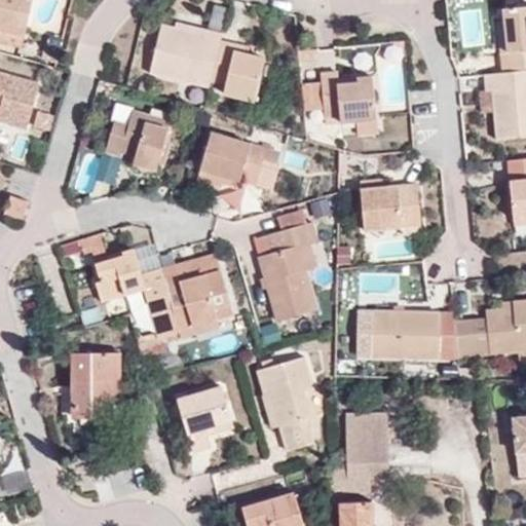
[(0,0),(0,36),(24,42),(32,0),(0,0)]
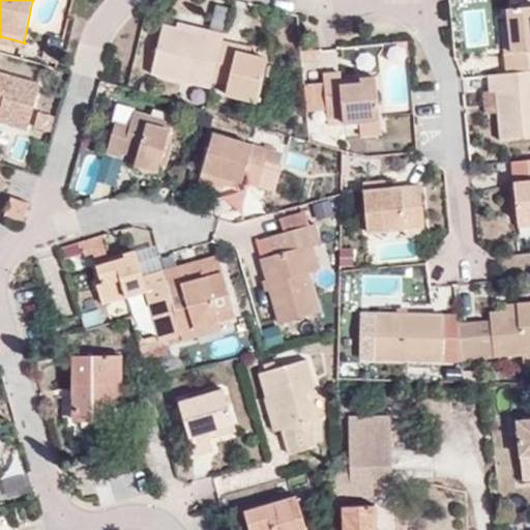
[(529,5),(507,8),(508,22),(511,51),(504,52),(506,74),(529,70),(528,51),(529,50),(529,5)]
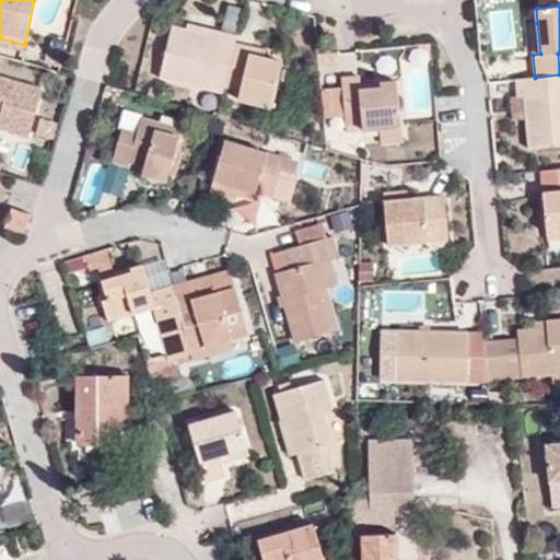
[(219,28),(189,21),(188,27),(218,35),(219,28)]
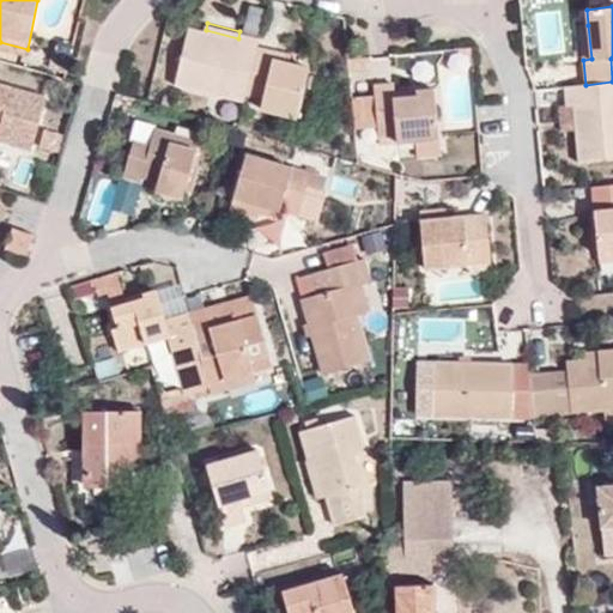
[(588,25),(580,26),(583,60),(592,59),(588,25)]
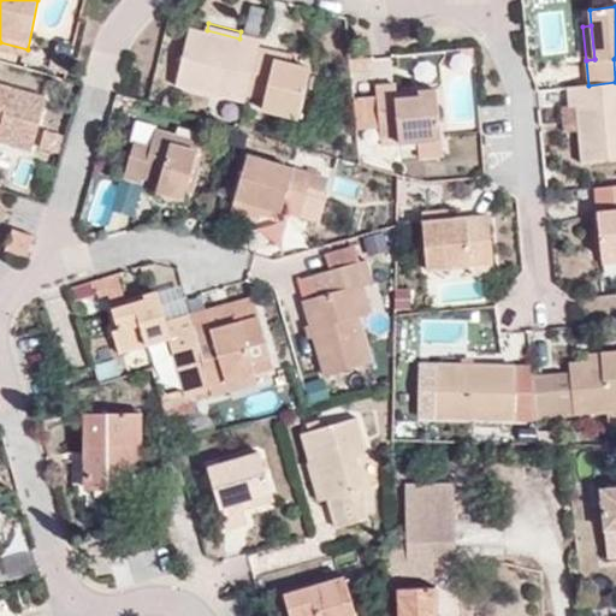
[(248,93),(260,45),(261,37),(241,31),(240,39),(207,30),(191,27),(177,83),(246,101),(248,93)]
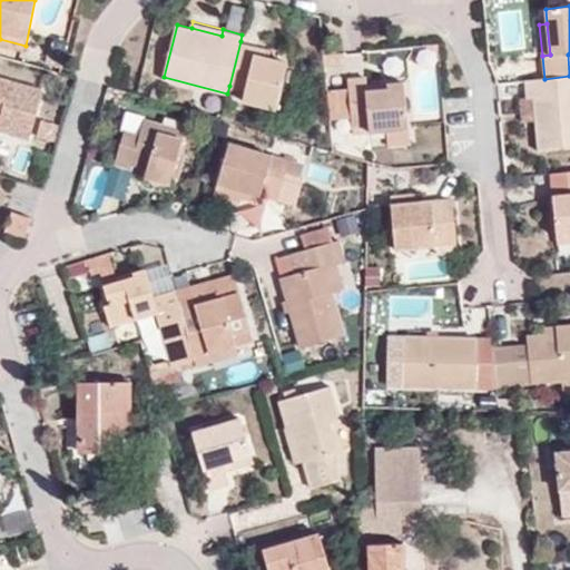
[(255,52),(256,46),(241,41),(229,86),(245,90),(243,100),(277,109),(288,61),(268,56),(255,52)]
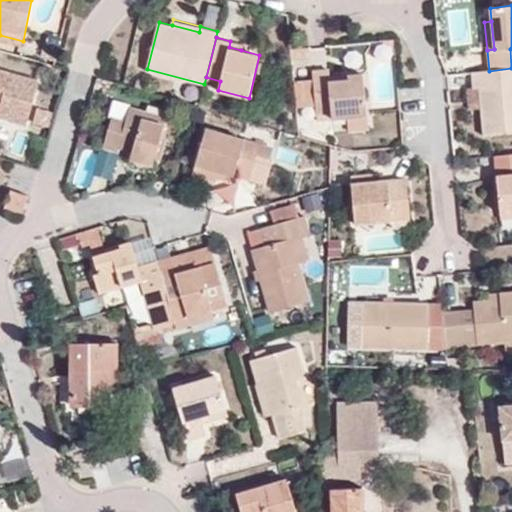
[(241,50),(243,44),(230,41),(229,47),(241,50)]
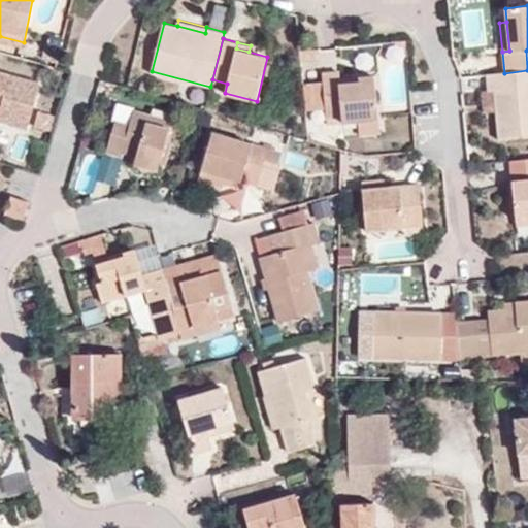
[(301,58),(320,57),(320,48),(300,51),(301,58)]
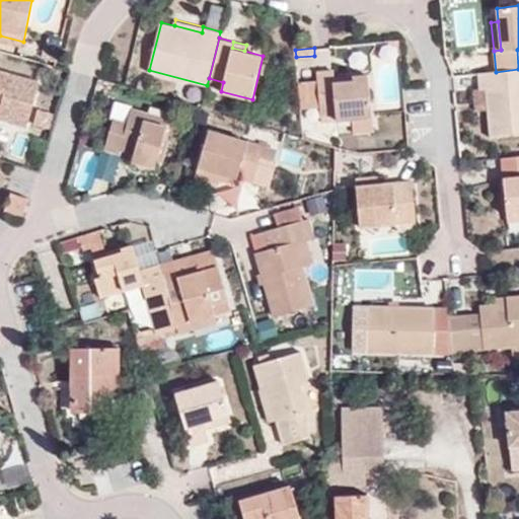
[(379,105),(405,103),(402,52),(376,54),(379,105)]
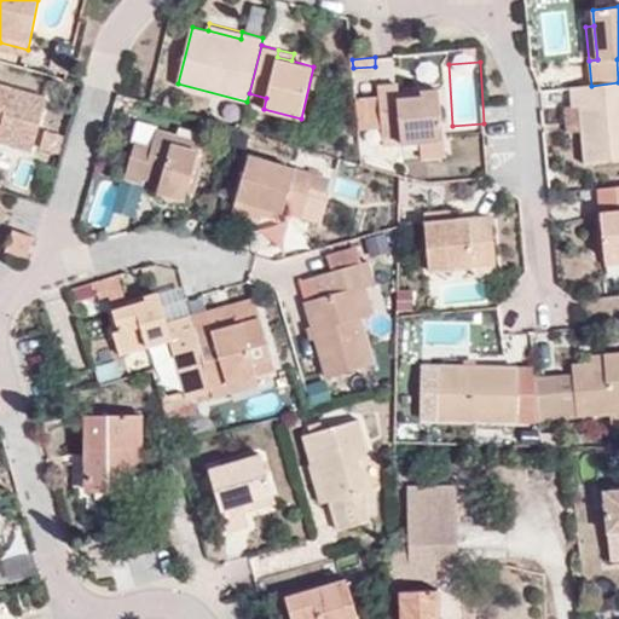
[(46,97),(0,82),(0,127),(0,128),(0,129),(0,139),(32,150),(46,97)]
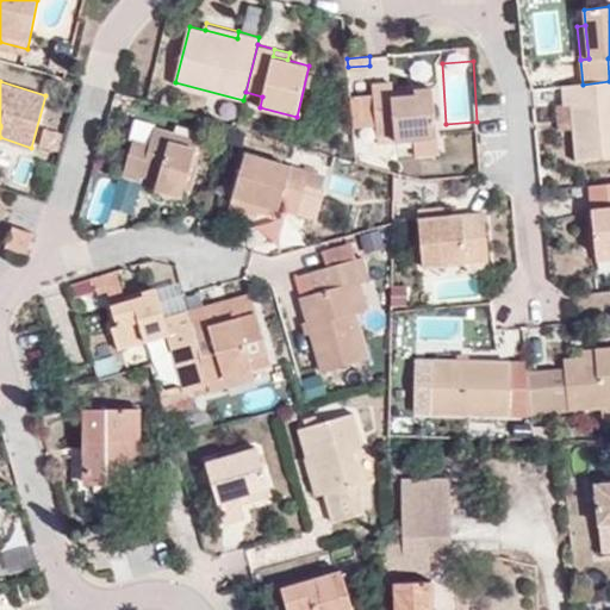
[(578,161),(609,159),(609,81),(583,85),(564,86),(565,105),(573,105),(576,129),(578,161)]
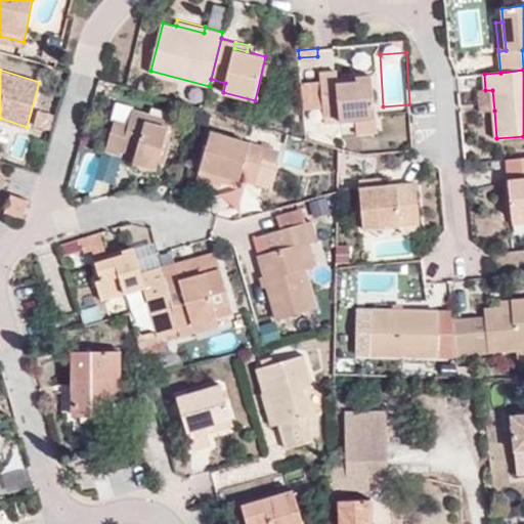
[(320,72),(322,84),(299,86),(301,113),(324,111),(324,117),(340,116),(341,122),(355,121),(377,119),(374,75),(338,78),(338,71),(320,72)]
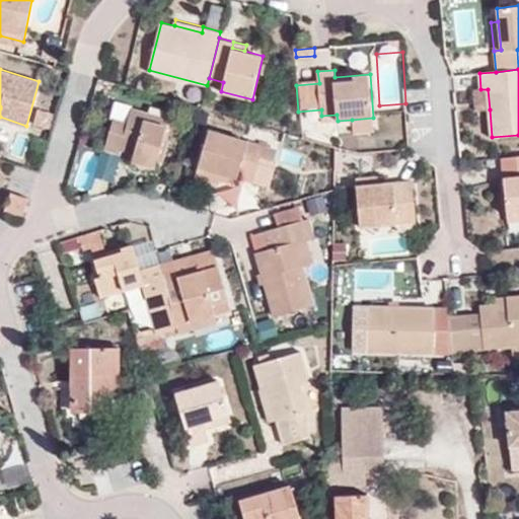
[(480,89),(483,109),(490,109),(488,89),(480,89)]
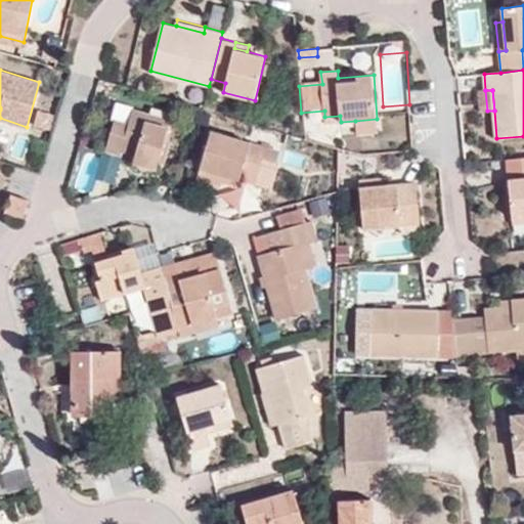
[(168,126),(147,120),(148,114),(133,108),(129,123),(117,120),(106,151),(120,156),(122,149),(136,154),(135,160),(134,163),(157,169),(159,161),(164,141),(168,126)]
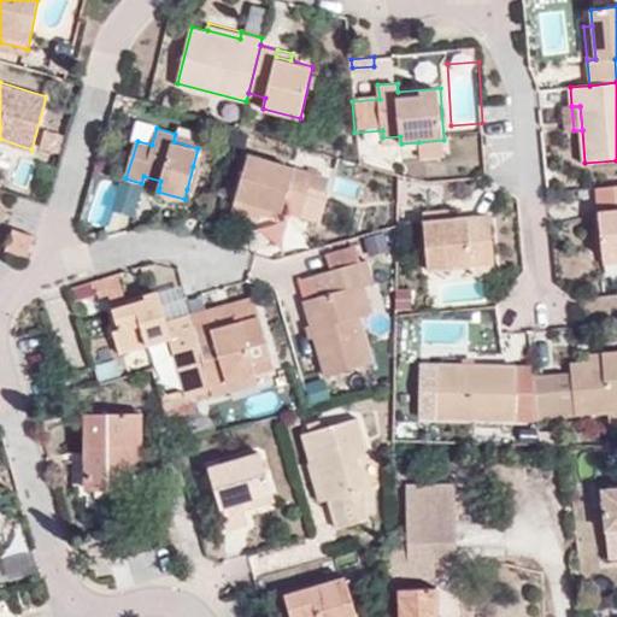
[(198,148),(200,141),(175,134),(174,141),(198,148)]
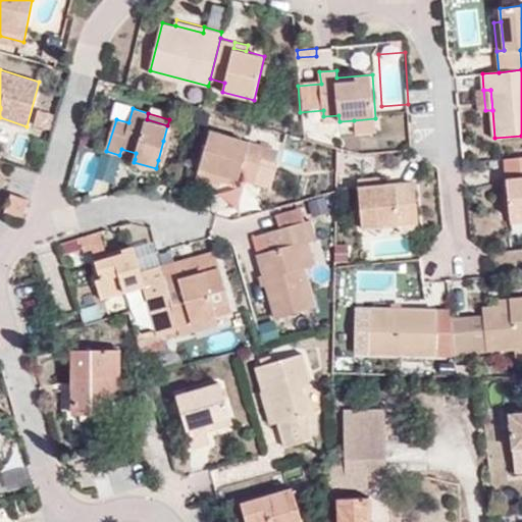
[(355,128),(376,126),(375,118),(354,120),(355,128)]
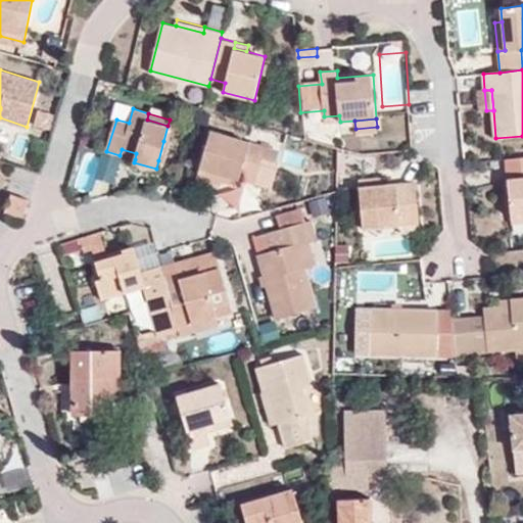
[(279,150),(211,130),(200,168),(239,180),(241,176),(256,180),(263,157),(276,162),(279,150)]
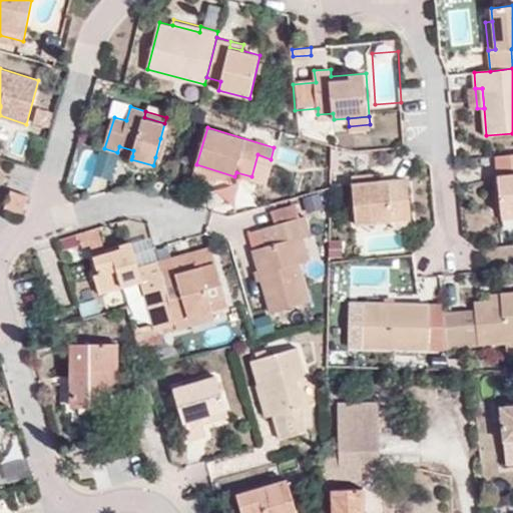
[(160,159),(166,140),(160,138),(155,157),(160,159)]
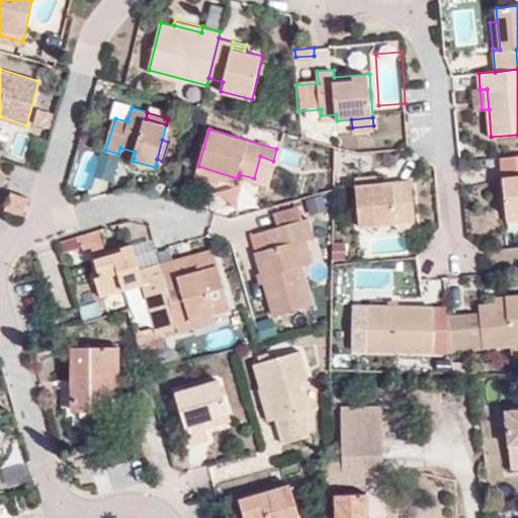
[(118,154),(134,158),(135,152),(120,148),(118,154)]
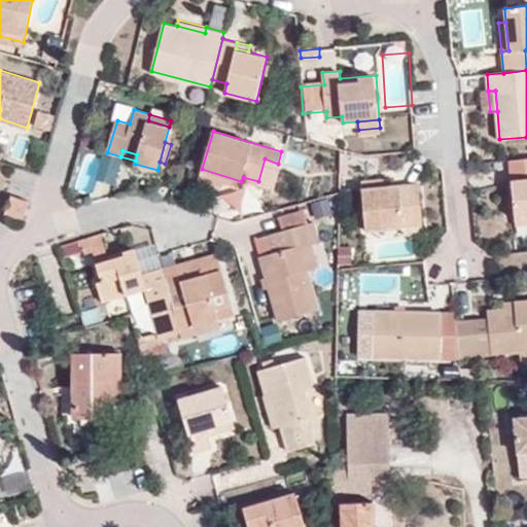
[(526,159),(510,161),(512,181),(515,220),(526,218),(526,159)]
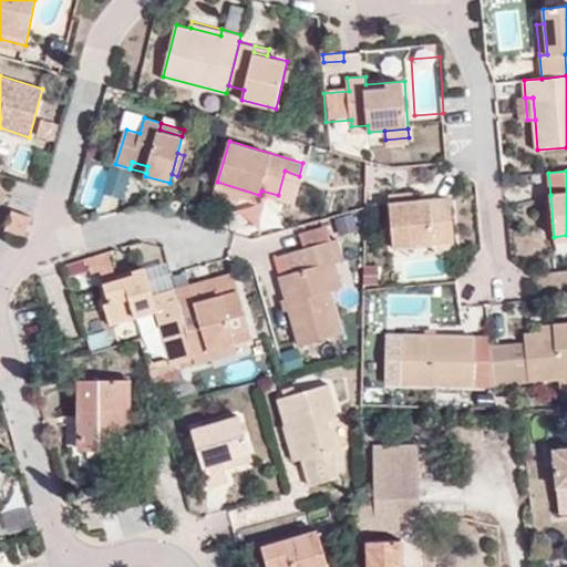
[(257,203),(259,195),(217,182),(214,195),(240,203),(241,198),(257,203)]
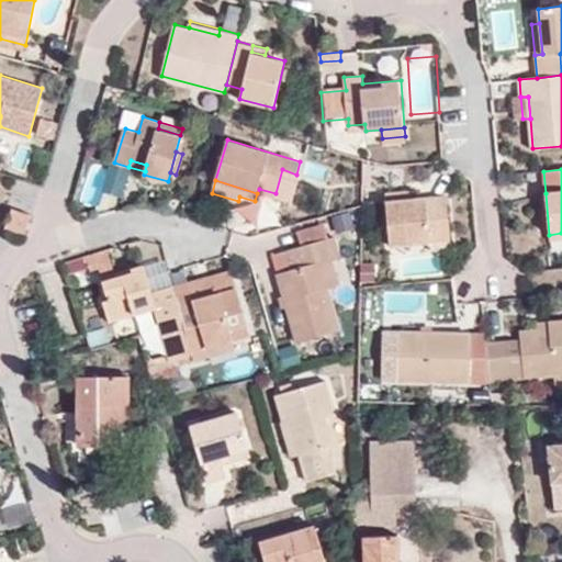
[(409,189),(385,191),(386,201),(411,200),(409,189)]
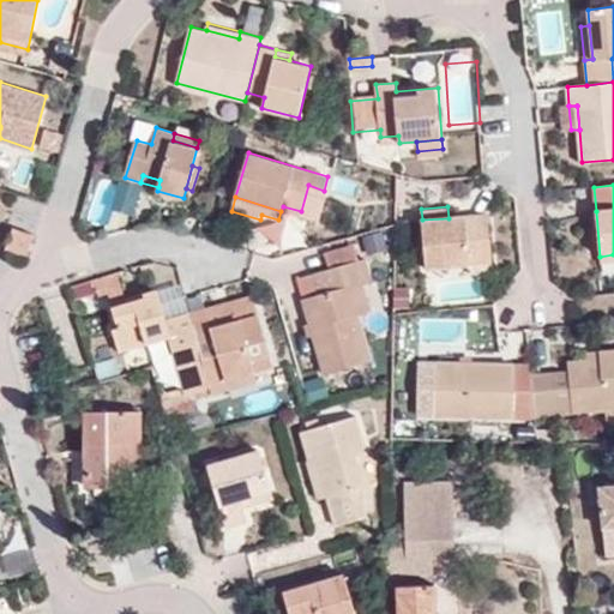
[(492,263),(487,214),(449,218),(422,220),(426,269),(492,263)]
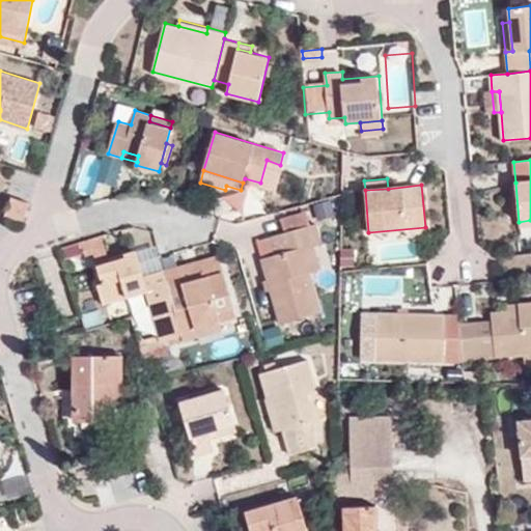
[(5,216),(23,221),(30,201),(12,196),(5,216)]
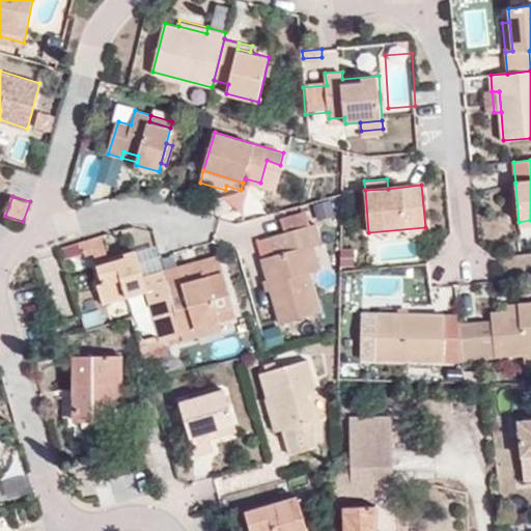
[(323,241),(317,224),(309,226),(314,244),(323,241)]
